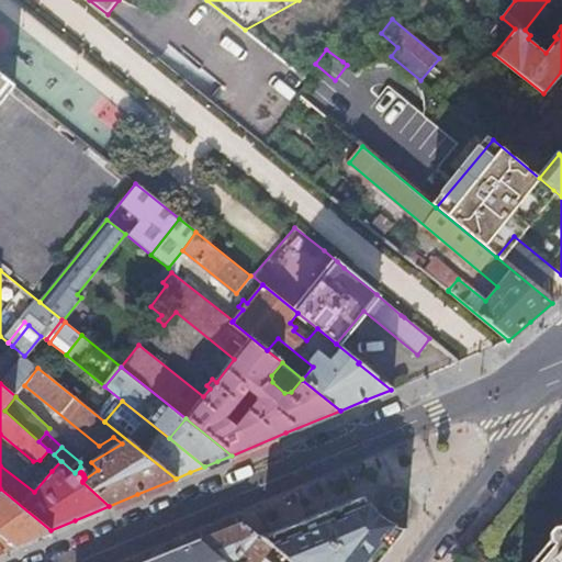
[(54,454),(48,450),(40,460),(52,471),(60,461),(54,454)]
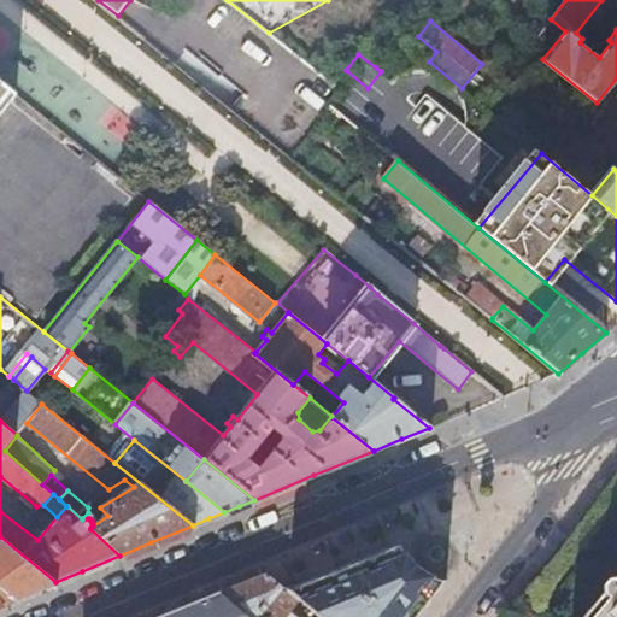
[(35,591),(56,582),(0,536),(0,588),(15,599),(35,591)]
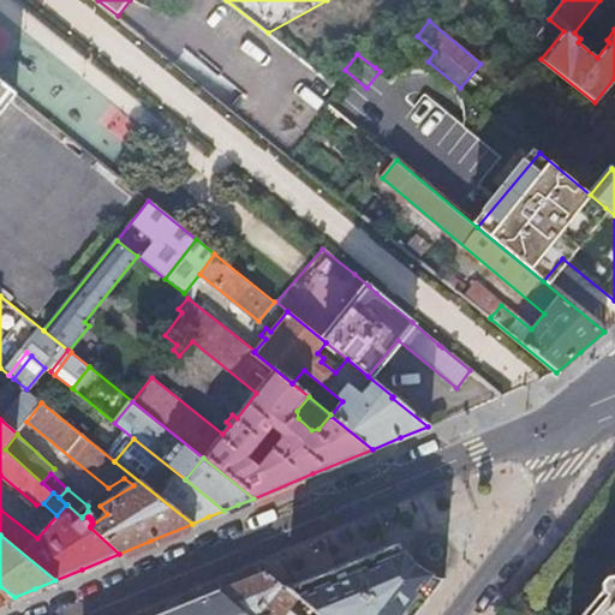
[(381,548),(285,589),(298,599),(314,611),(316,614),(416,614),(422,608),(443,580),(441,579),(429,575),(421,569),(418,568),(417,567),(412,563),(408,560),(400,550),(395,542),(381,548)]
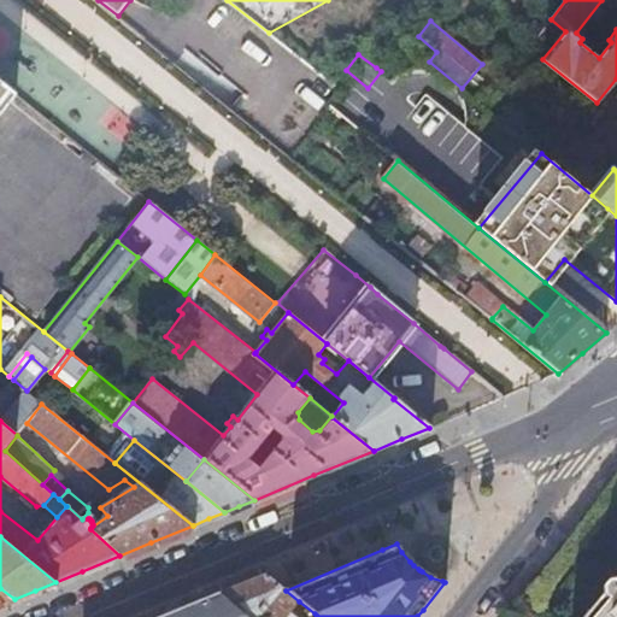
[(241,582),(218,592),(248,616),(294,616),(288,612),(299,601),(286,591),(264,573),(241,582)]
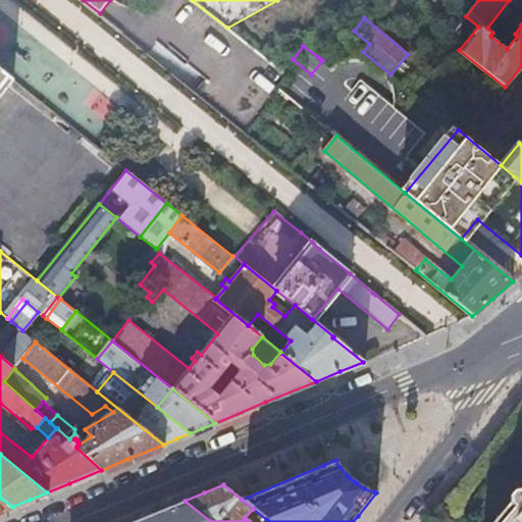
[(509,503),(492,521),(521,521),(521,486),(519,490),(513,490),(508,497),(509,503)]
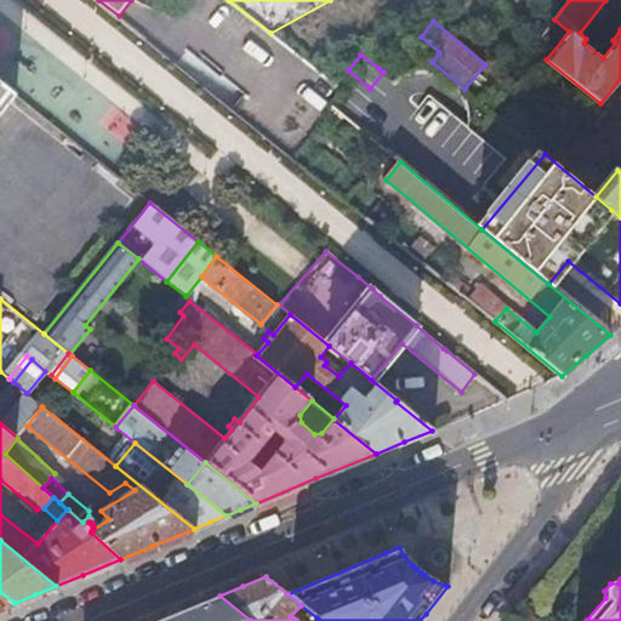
[(0,609),(15,603),(0,592),(0,609)]
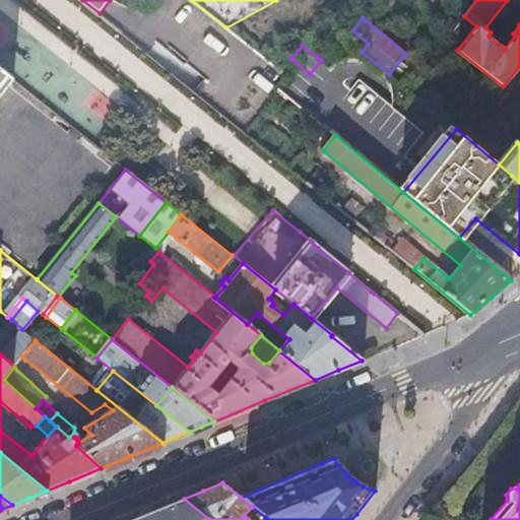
[(132,519),(209,519),(184,499),(167,506),(132,519)]
